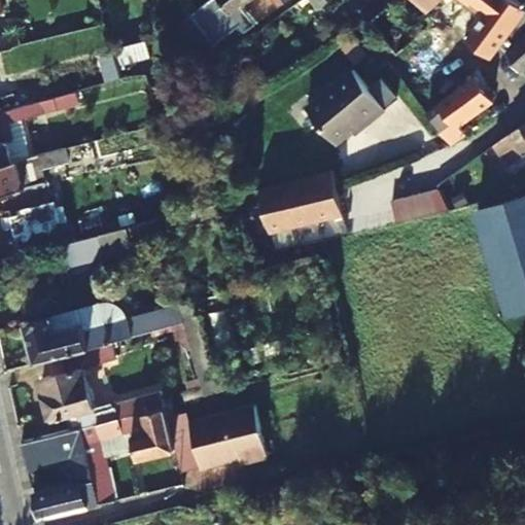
[(0,9),(11,6),(9,0),(0,0),(0,9)]
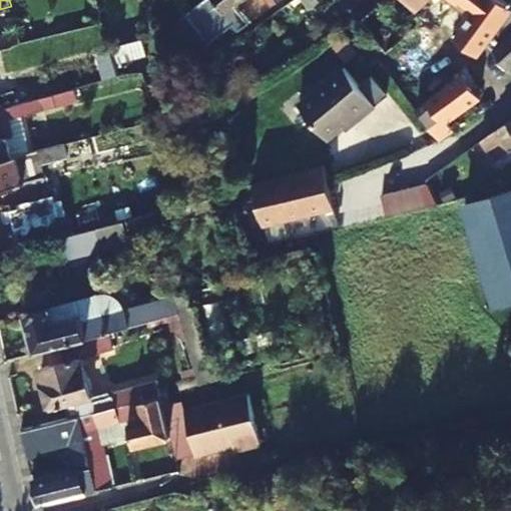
[(233,5),(238,0),(199,0),(192,5),(201,18),(206,15),(218,32),(230,21),(223,12),(233,5)]
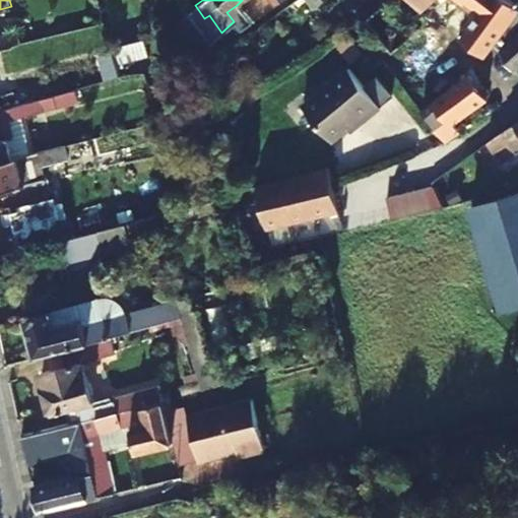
[(305,0),(311,8),(320,0),(305,0)]
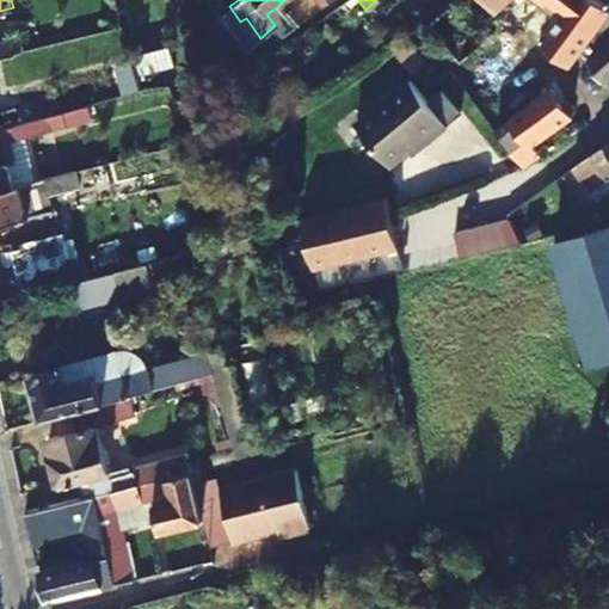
[(505,0),(540,0),(543,1),(543,0),(453,0),(453,1),(461,10),(467,6),(481,22),(505,0)]
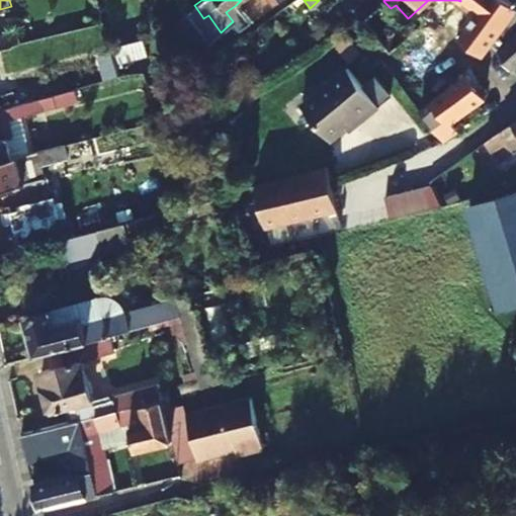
[(499,0),(485,0),(476,13),(457,38),(479,55),(488,44),(515,11),(499,0)]
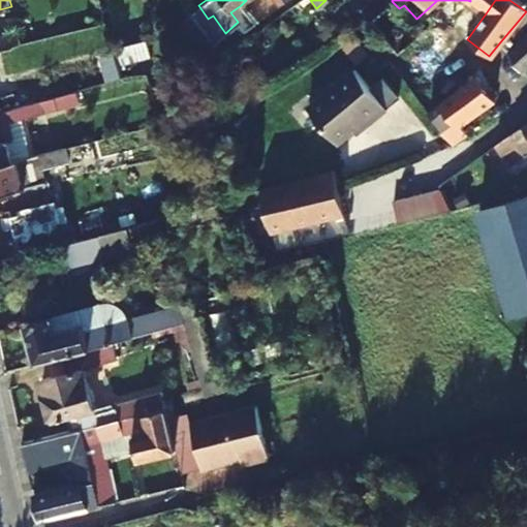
[(470,0),(470,1),(486,13),(495,0),(470,0)]
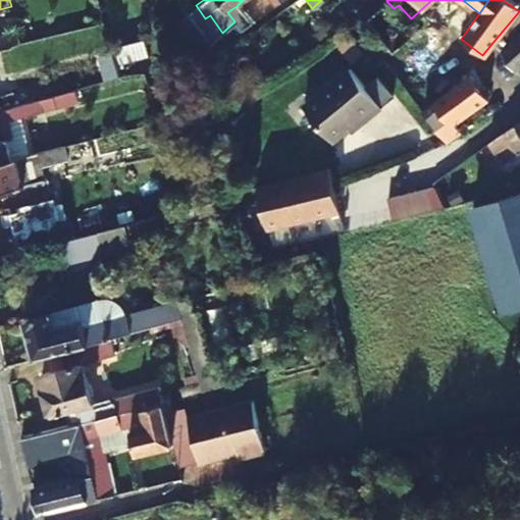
[(235,21),(245,14),(238,5),(227,12),(235,21)]
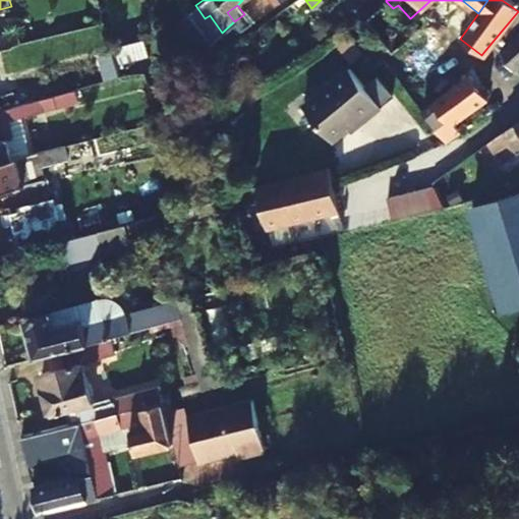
[(518,13),(518,11),(491,44),(497,51),(499,49),(513,69),(518,64),(518,13)]
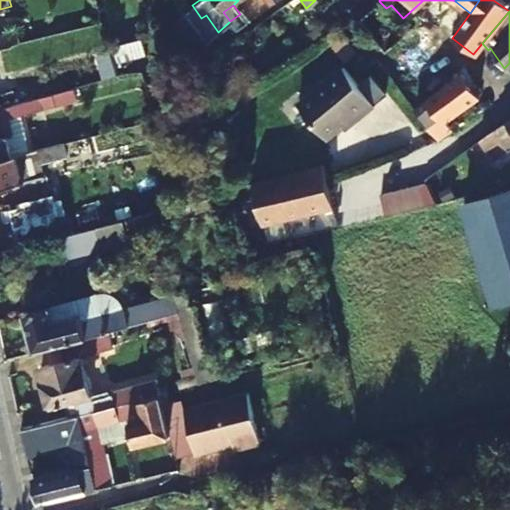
[(240,14),(230,21),(236,29),(246,22),(240,14)]
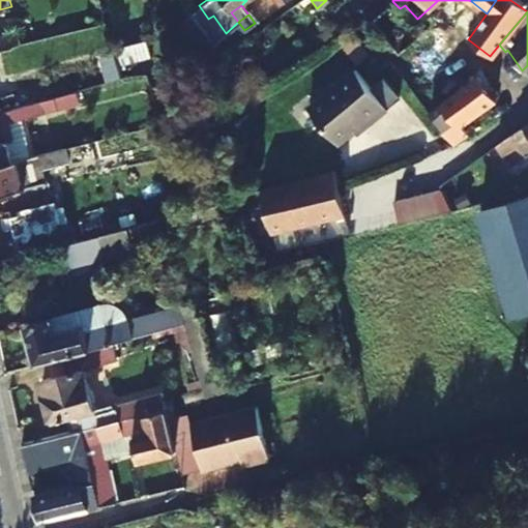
[(120,64),(149,58),(146,42),(117,49),(120,64)]
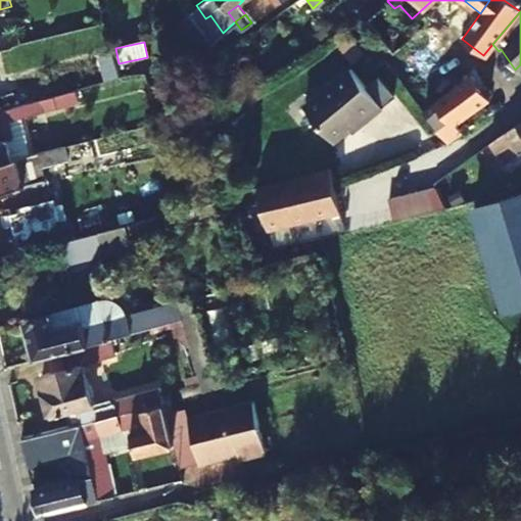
[(388,97),(345,70),(314,122),(353,146),(370,119),(373,122),(388,97)]
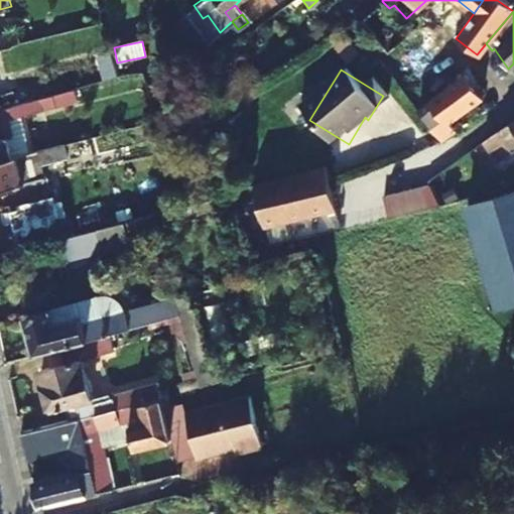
[(446,120),(480,95),(462,71),(414,106),(441,141),(454,130),(446,120)]
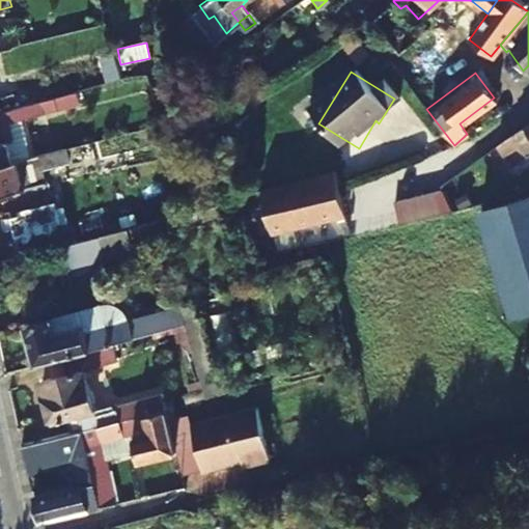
[(6,100),(9,110),(22,107),(19,96),(6,100)]
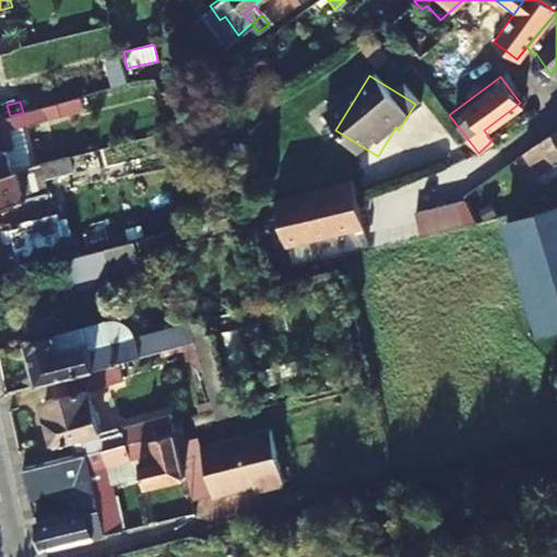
[(24,113),(28,126),(47,121),(44,107),(24,113)]
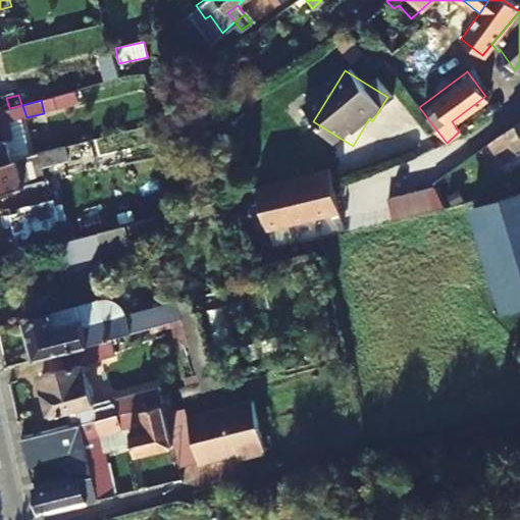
[(0,124),(27,117),(22,105),(21,105),(9,108),(0,110),(0,163),(11,160),(5,139),(0,140),(0,124)]
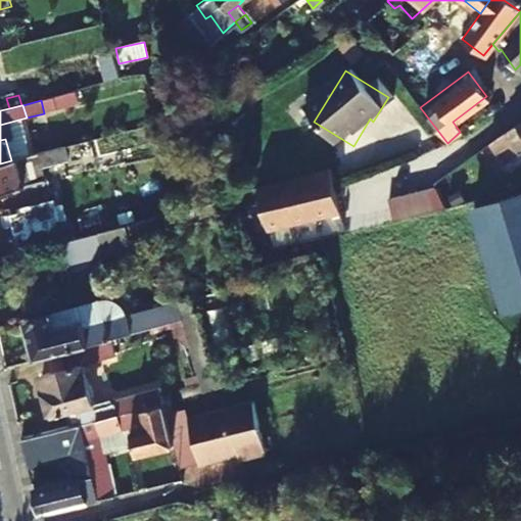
[(503,163),(517,153),(520,149),(520,119),(487,143),(503,163)]
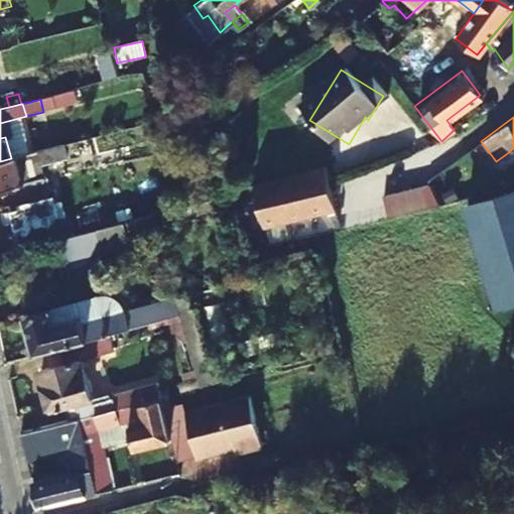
[(513,155),(510,151),(496,161),(500,166),(513,155)]
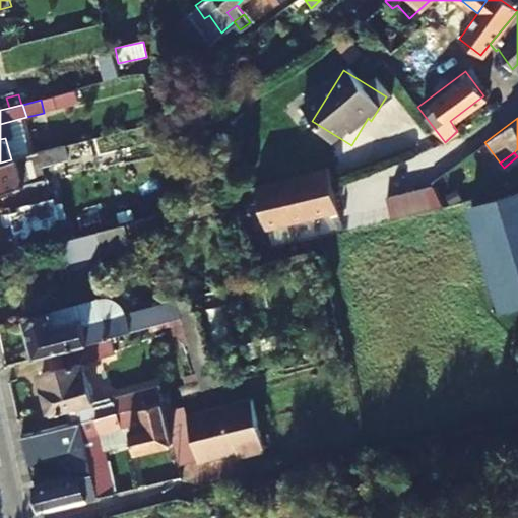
[(0,193),(22,187),(19,177),(41,172),(37,153),(11,159),(0,163),(0,193)]
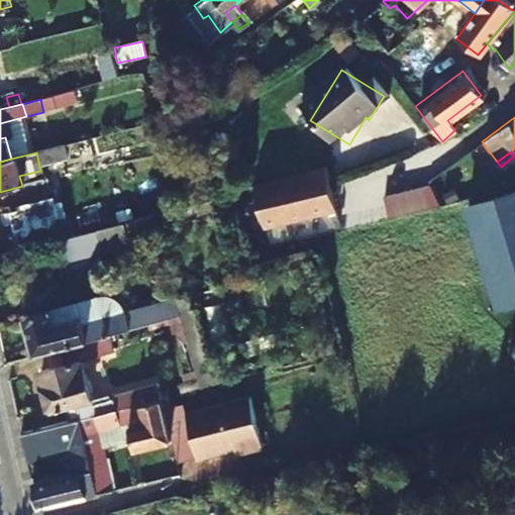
[(334,211),(324,170),(301,176),(252,187),(263,228),(334,211)]
